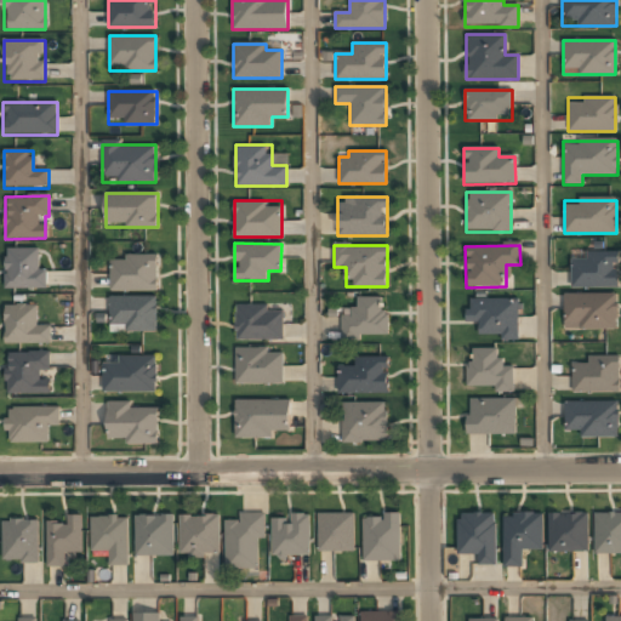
[(46,268),(39,268),(39,249),(5,249),(5,289),(46,289),(46,268)]
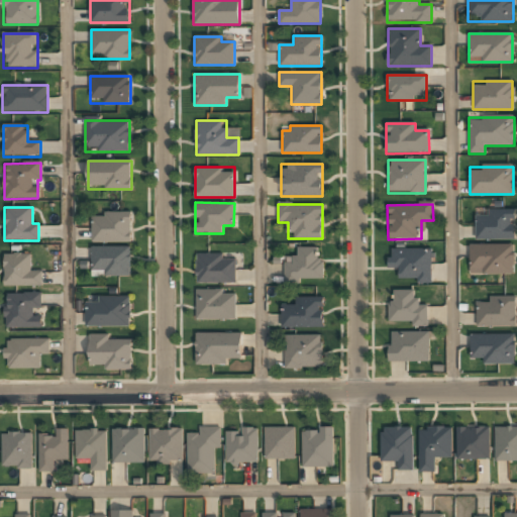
[(514,211),(476,211),(476,239),(514,239),(514,211)]
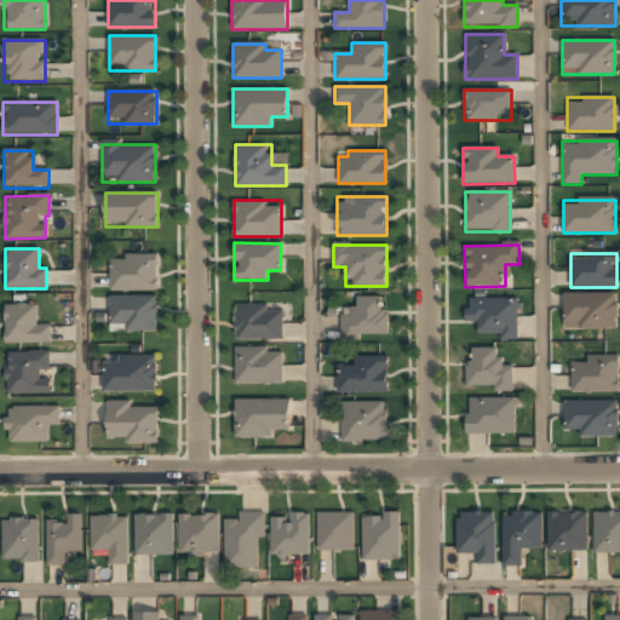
[(158,256),(109,256),(109,291),(158,291),(158,256)]
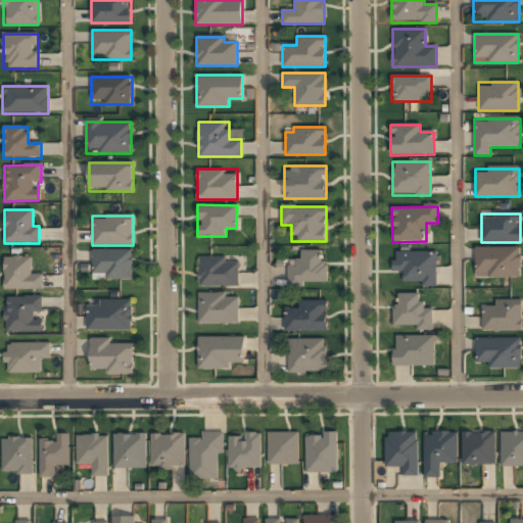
[(520,248),(475,248),(475,272),(487,272),(487,277),(520,277),(520,248)]
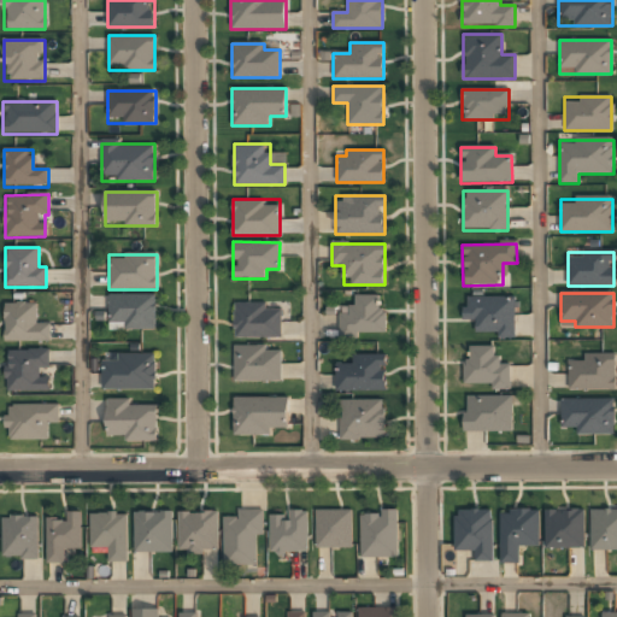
[(154,295),(109,295),(109,330),(154,330),(154,295)]
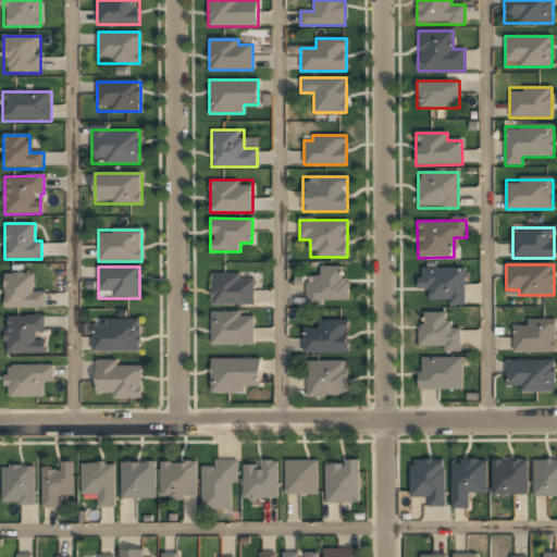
[(318,283),(306,283),(306,304),(347,304),(347,267),(318,267),(318,283)]
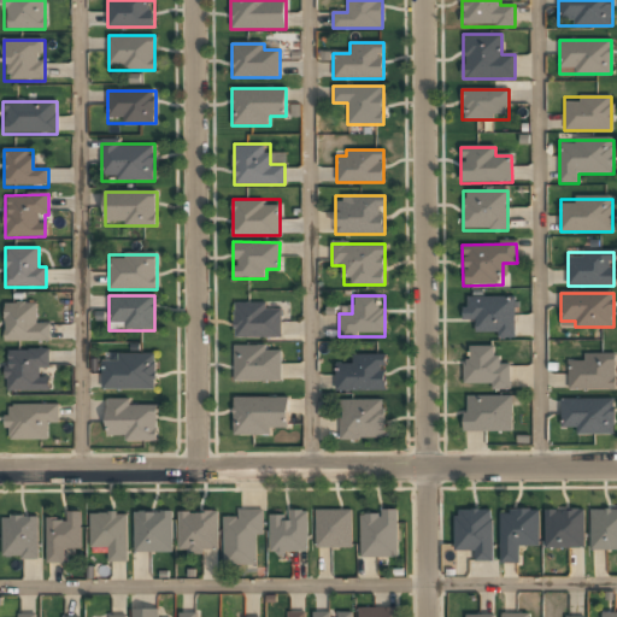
[(475,336),(515,335),(515,297),(463,297),(463,322),(475,322),(475,336)]
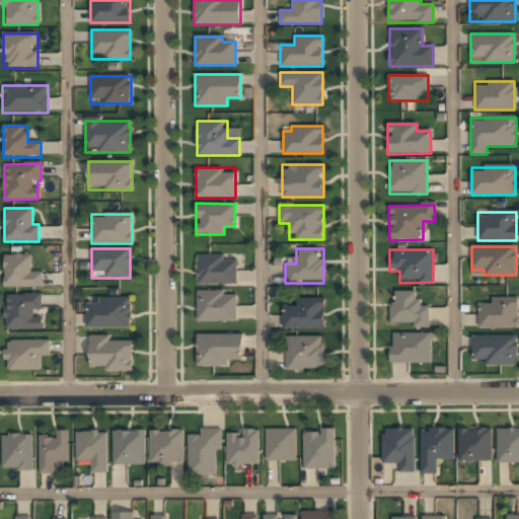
[(4,287),(42,287),(42,273),(30,273),(30,255),(4,255),(4,287)]
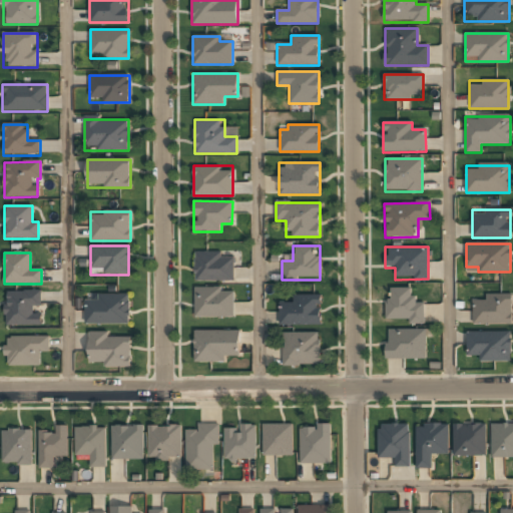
[(232,282),(232,253),(194,253),(194,282),(232,282)]
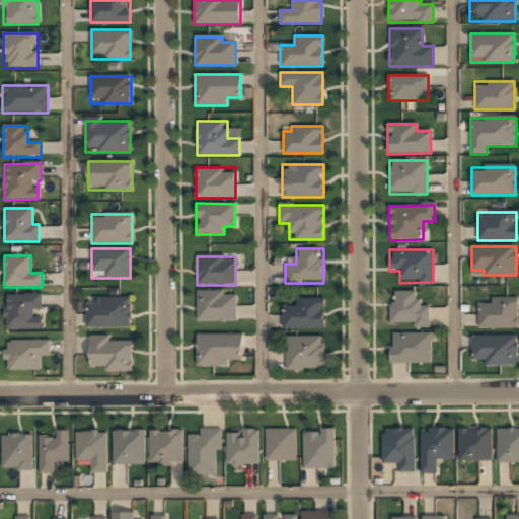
[(429,324),(429,306),(418,307),(418,291),(390,292),(391,325),(429,324)]
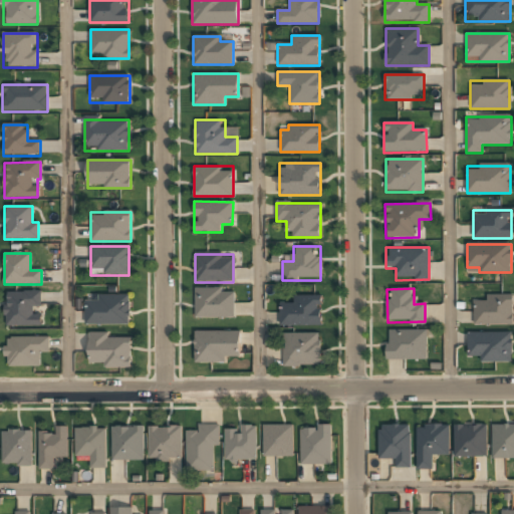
[(195,290),(195,317),(233,317),(233,290),(195,290)]
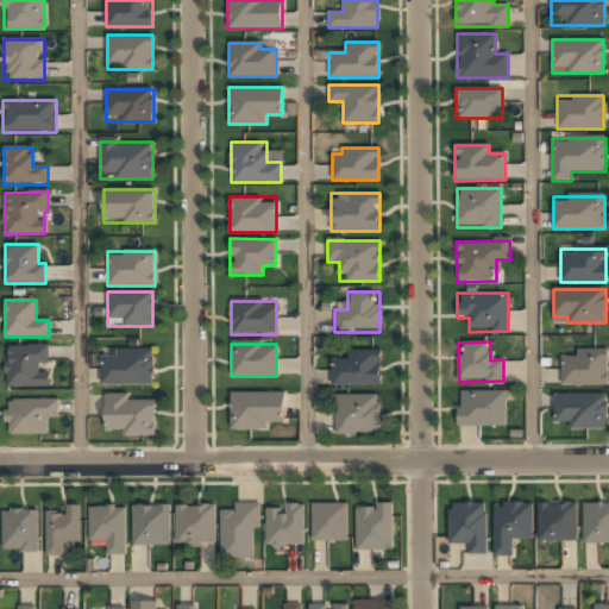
[(48,345),(6,345),(6,387),(48,387),(48,345)]
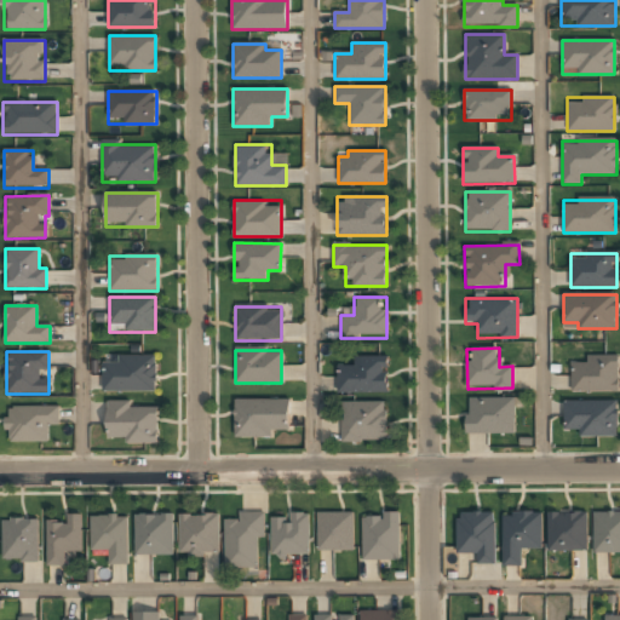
[(388,394),(388,357),(354,357),(354,367),(338,367),(338,394),(388,394)]
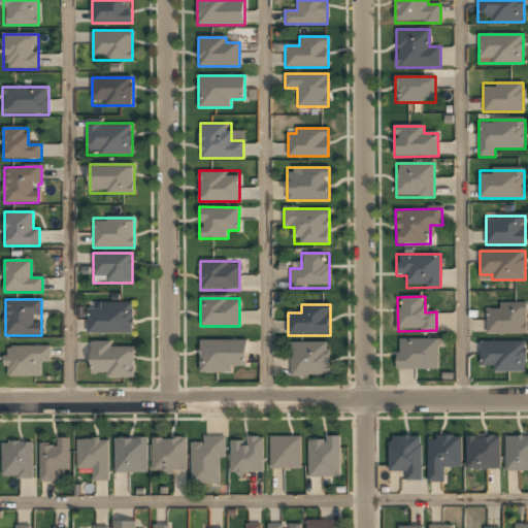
[(526,304),(486,304),(486,333),(526,333),(526,304)]
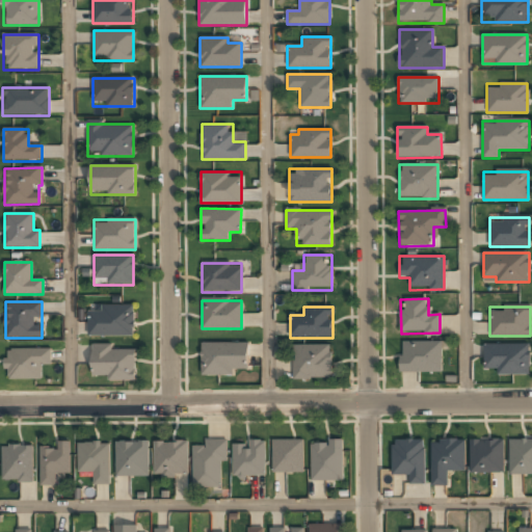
[(88,336),(133,336),(133,309),(88,309),(88,336)]
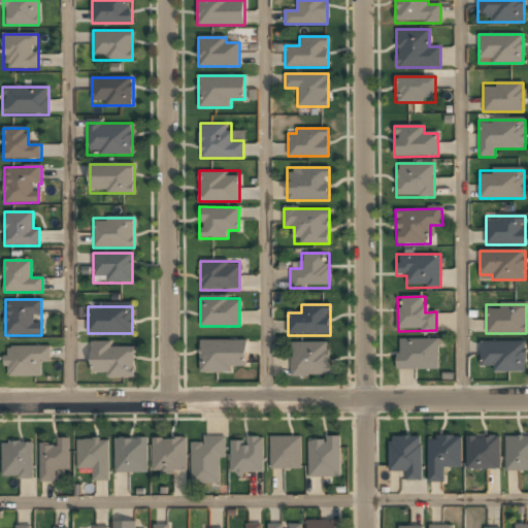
[(437,339),(396,339),(396,370),(437,370),(437,339)]
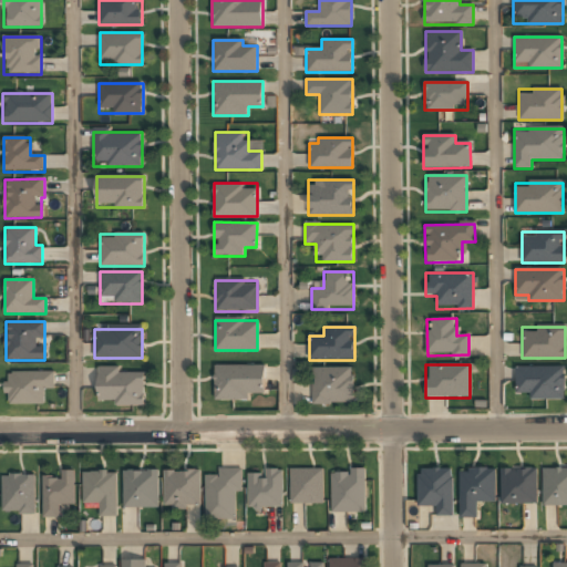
[(564,398),(564,367),(516,367),(516,398),(564,398)]
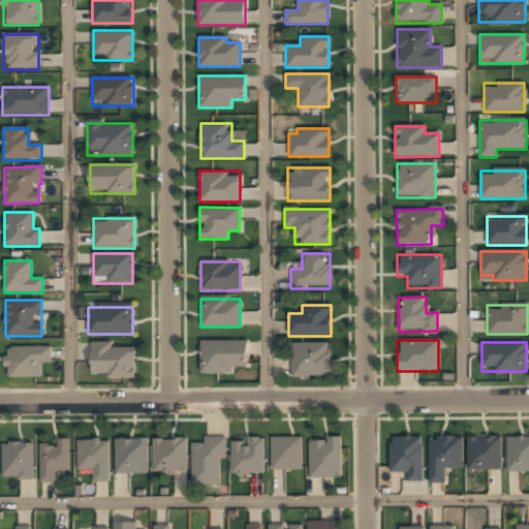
[(135,377),(134,348),(113,349),(112,343),(91,343),(92,378),(135,377)]
